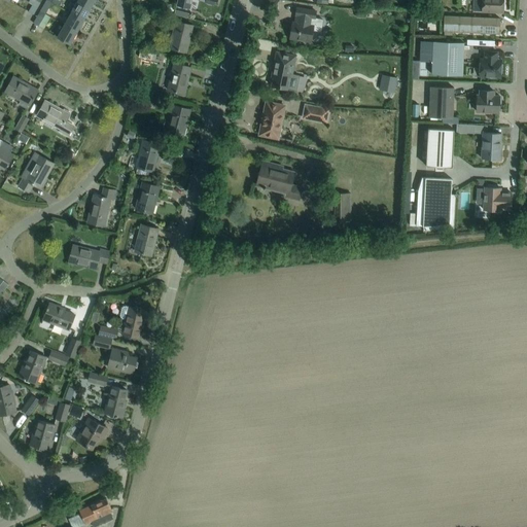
[(33,14),(40,2),(35,0),(29,0),(28,2),(32,5),(28,11),(33,14)]
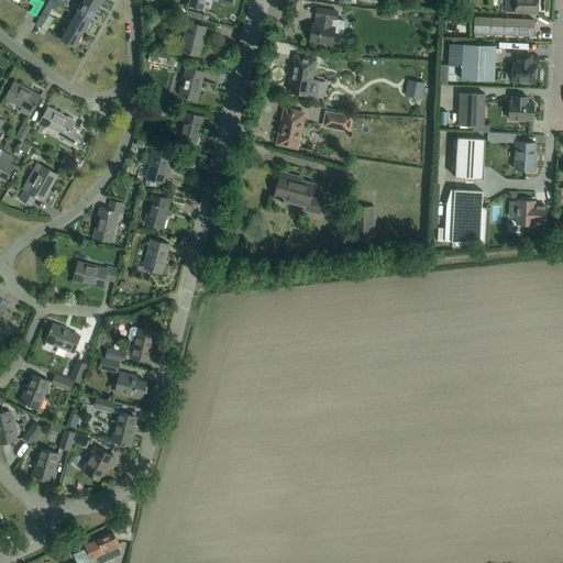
[(48,15),(55,2),(51,0),(50,0),(43,12),(48,15)]
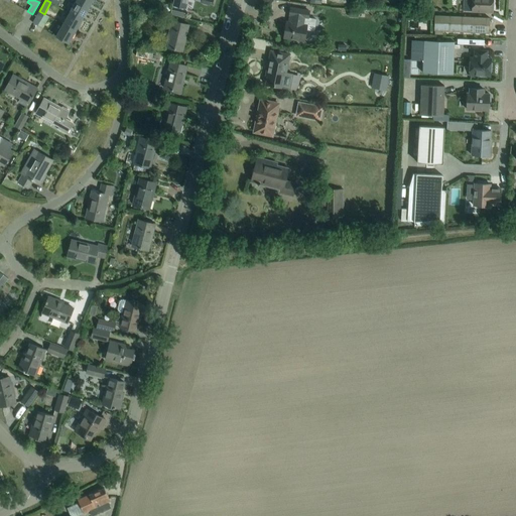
[(88,8),(93,0),(76,0),(76,1),(88,8)]
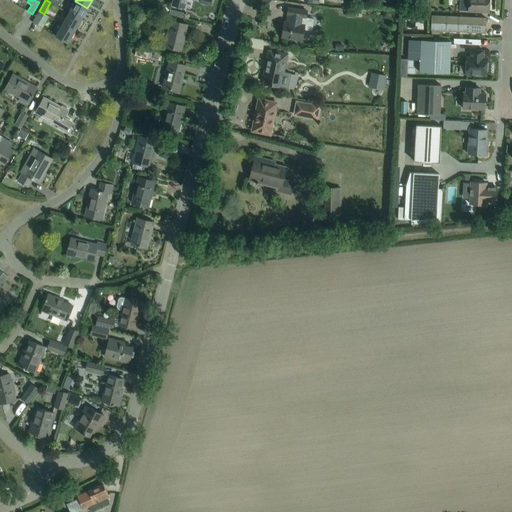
[(489,0),(468,0),(468,11),(489,12),(489,0)]
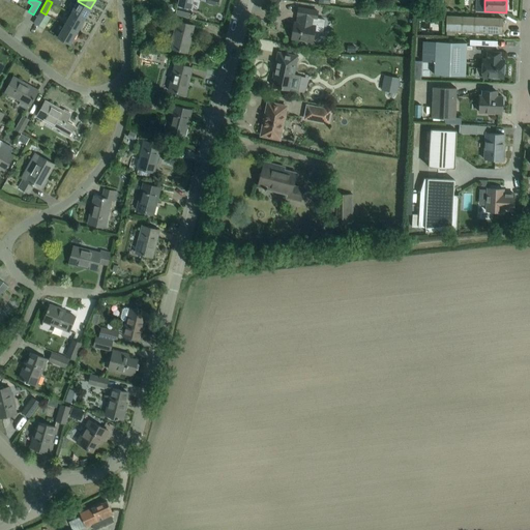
[(84,21),(90,8),(78,1),(71,13),(84,21)]
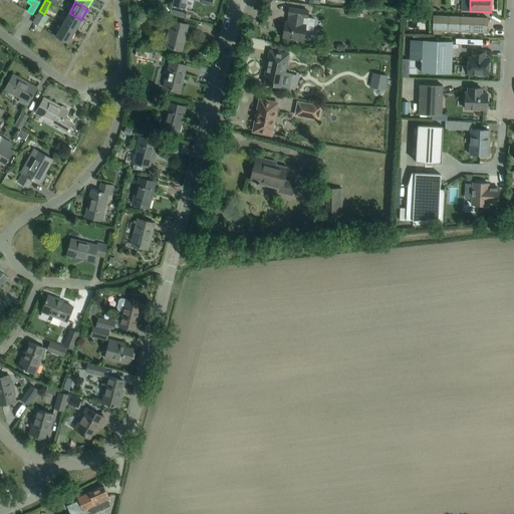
[(307,10),(299,9),(289,8),(288,15),(289,15),(288,22),(285,21),(283,37),(302,40),(305,24),(303,24),(304,17),(306,17),(307,10)]
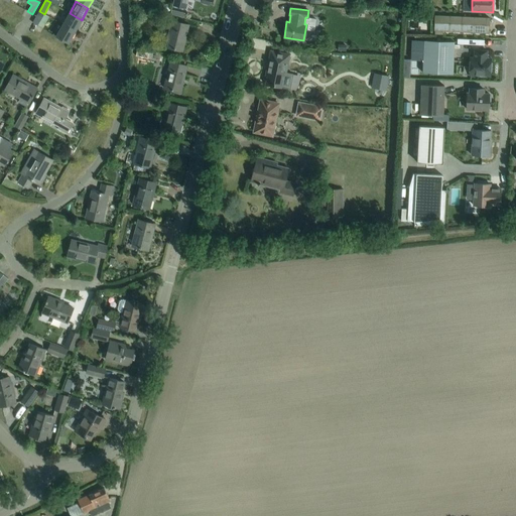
[(318,8),(317,15),(326,17),(328,10),(318,8)]
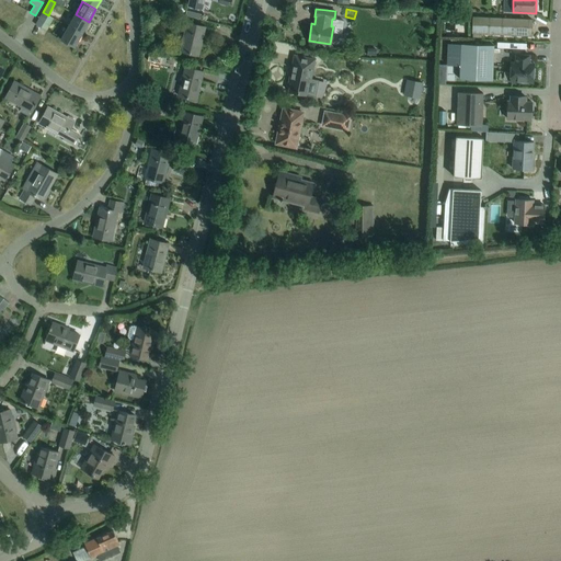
[(42,27),(48,15),(43,12),(36,24),(42,27)]
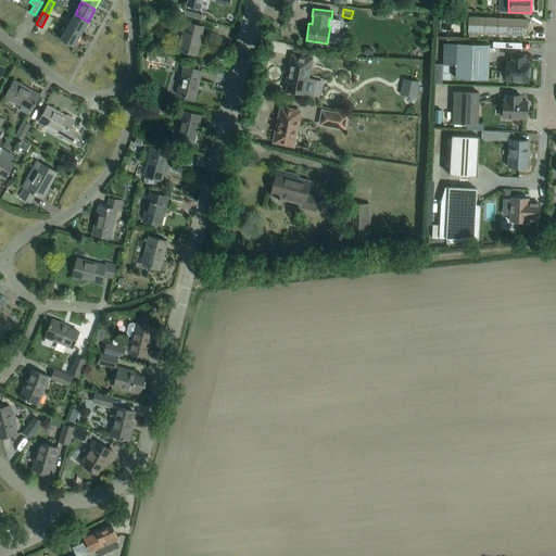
[(81,34),(88,22),(75,14),(67,26),(81,34)]
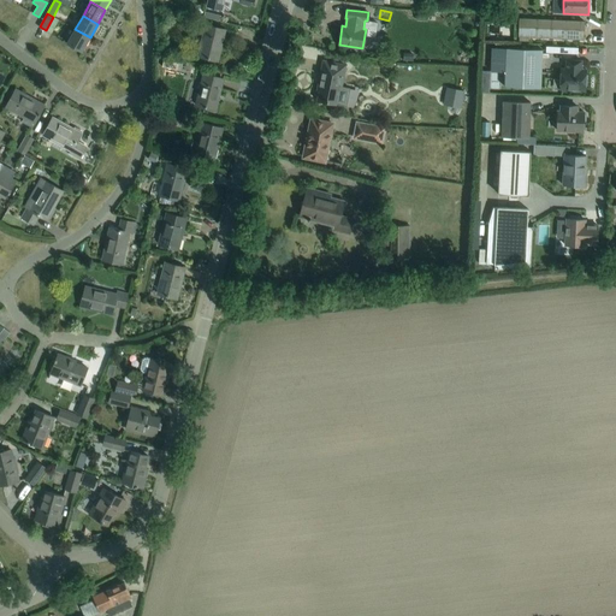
[(584,22),(519,18),(517,36),(584,39),(584,22)]
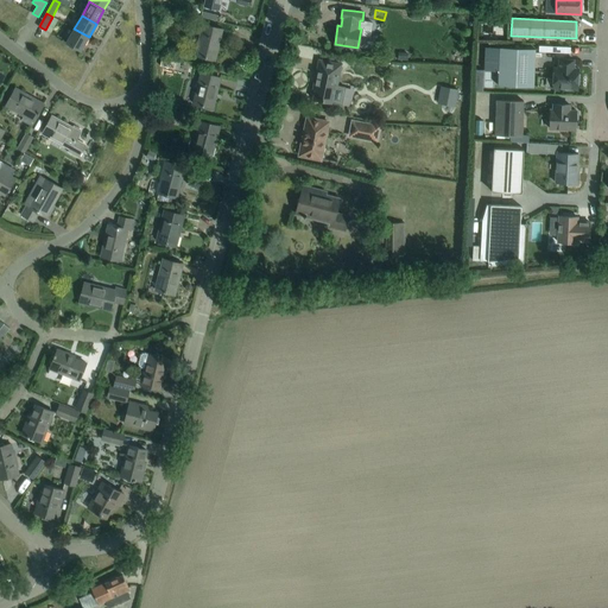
[(222,29),(210,26),(203,24),(196,56),(214,61),(222,29)]
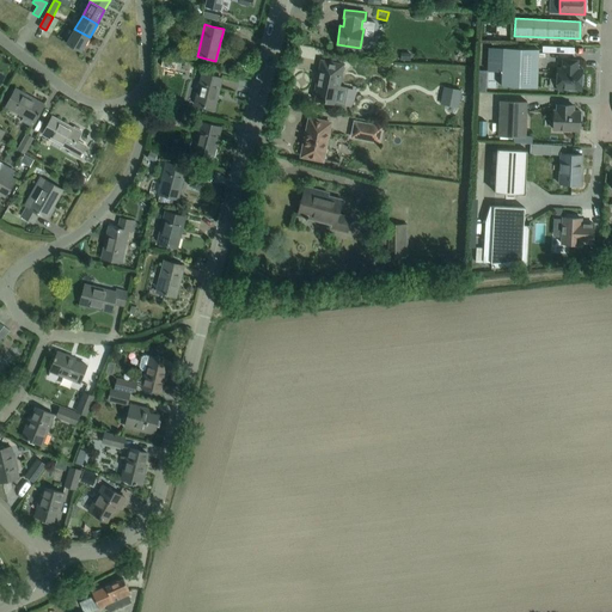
[(81,50),(90,37),(74,29),(67,42),(81,50)]
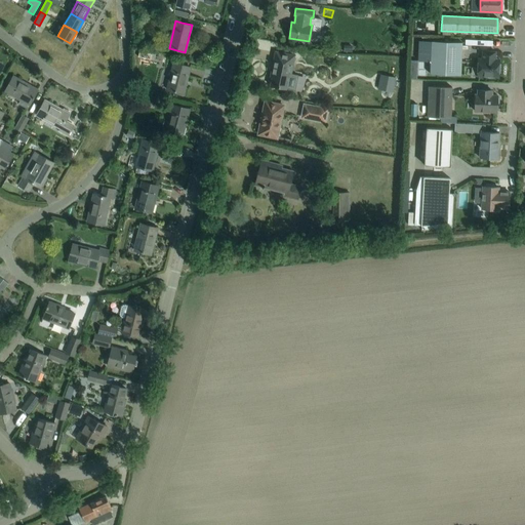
[(418,40),(418,59),(431,59),(430,74),(460,75),(461,42),(418,40)]
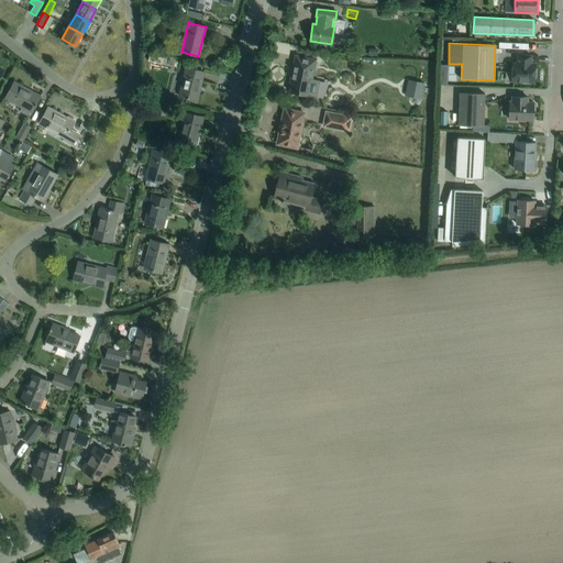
[(300,94),(306,95),(317,97),(320,80),(311,79),(316,59),(306,57),(296,55),(291,76),(294,76),(290,91),(300,94)]
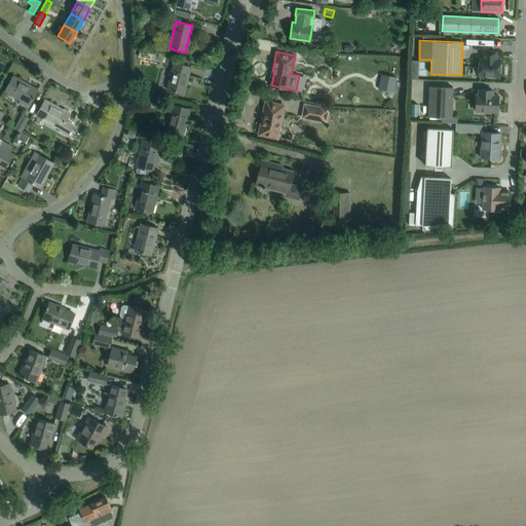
[(496,51),(486,51),(483,51),(483,59),(479,59),(478,75),(488,76),(490,78),(494,78),(496,76),(499,76),(500,60),(496,59),(496,51)]
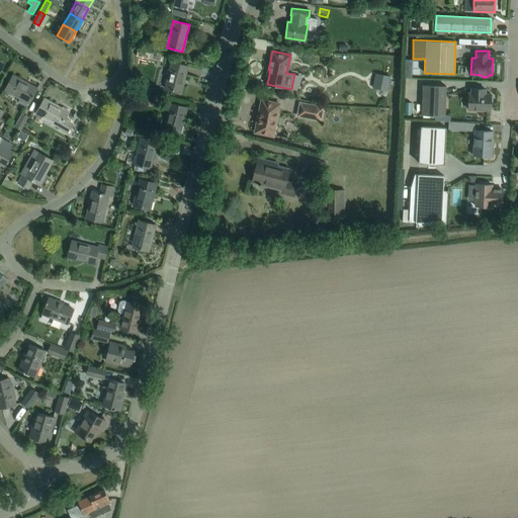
[(187,66),(177,64),(171,62),(165,88),(180,92),(187,66)]
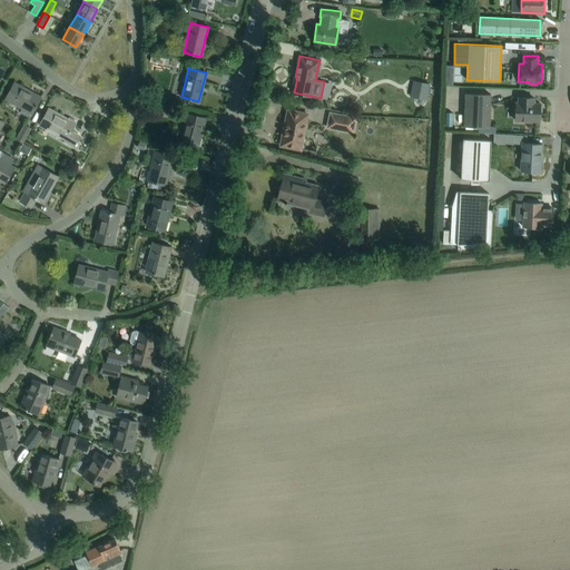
[(418,98),(426,100),(430,84),(421,81),(418,98)]
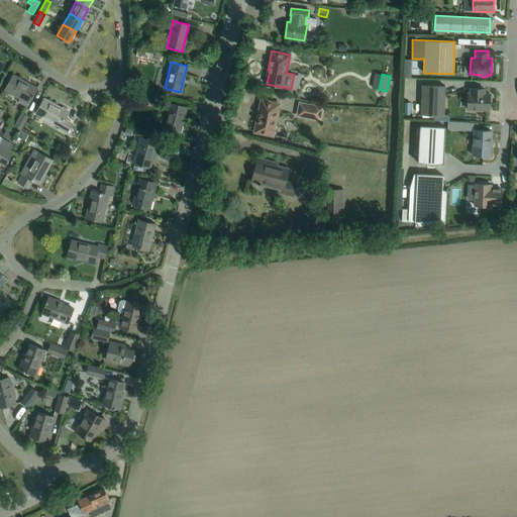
[(13,76),(8,84),(5,90),(20,98),(18,102),(26,107),(36,89),(13,76)]
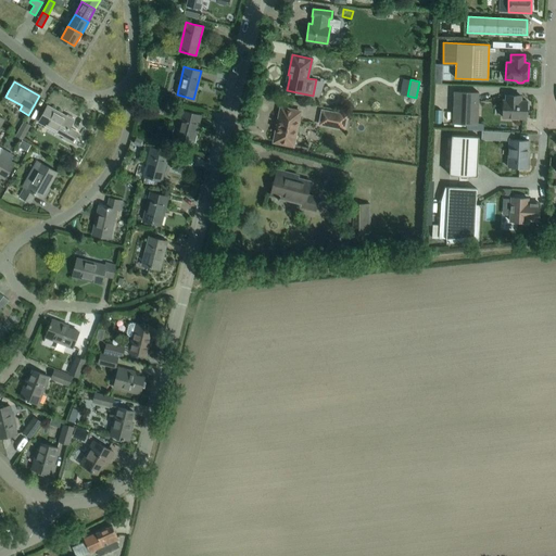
[(454,91),(452,124),(478,125),(479,92),(454,91)]
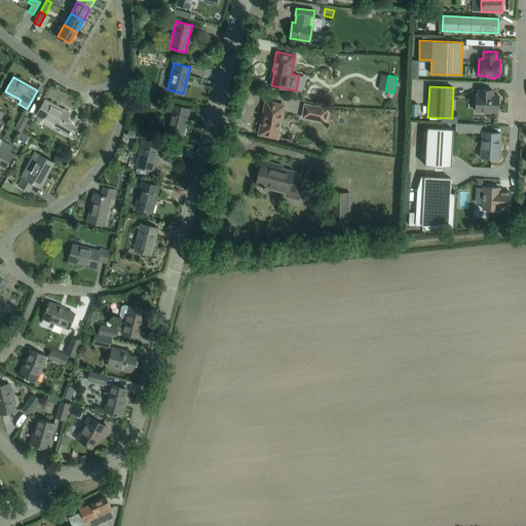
[(493,90),(483,90),(479,89),(479,95),(476,95),(476,111),(498,112),(498,96),(492,96),(493,90)]
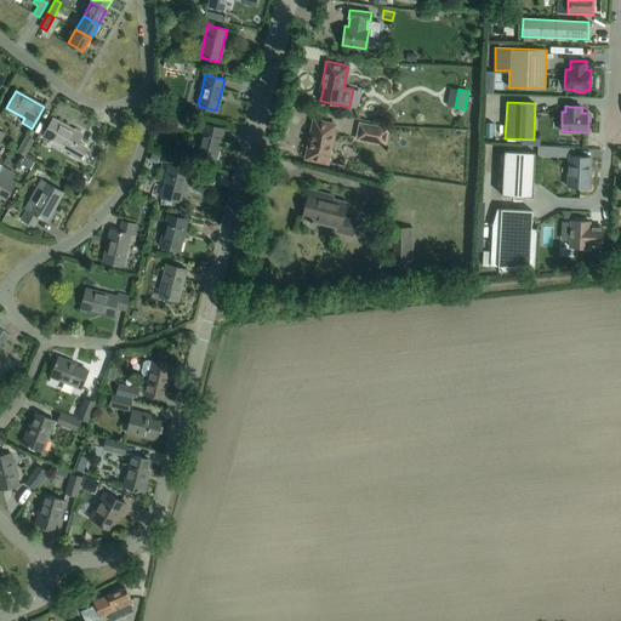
[(164,109),(161,121),(177,124),(178,113),(164,109)]
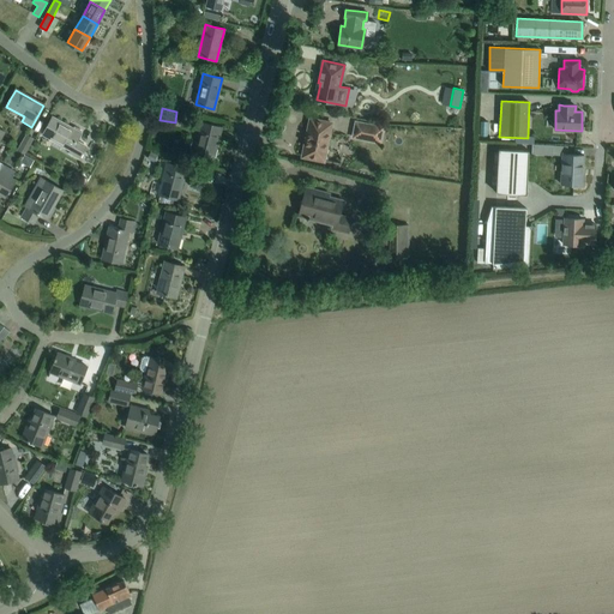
[(53,118),(47,127),(43,134),(70,150),(68,152),(79,158),(86,146),(77,140),(80,133),(79,130),(74,126),(72,128),(53,118)]
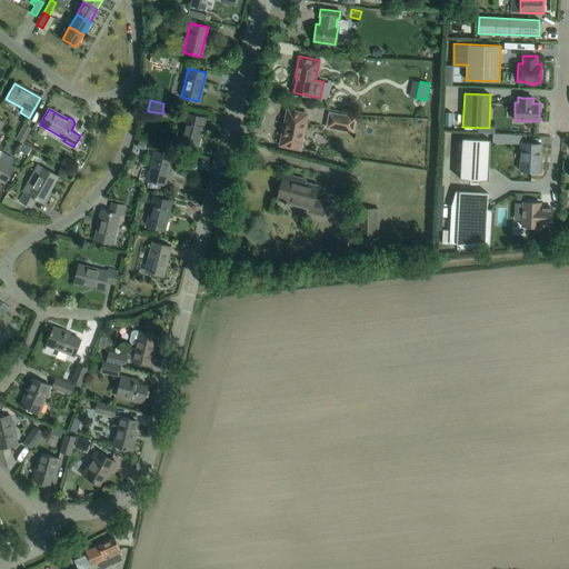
[(307,115),(301,113),(290,111),(286,131),(283,130),(280,145),(300,149),(307,115)]
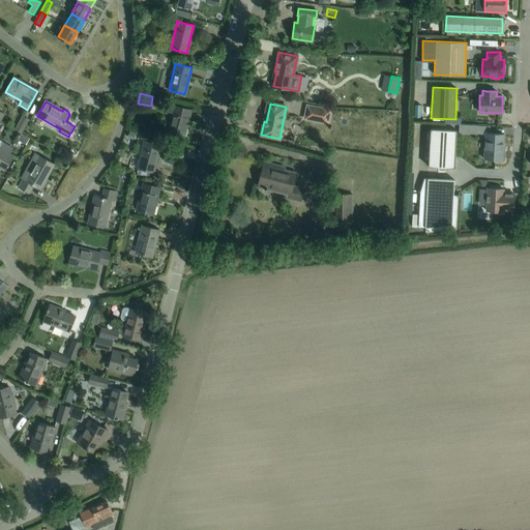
[(190,110),(181,107),(175,106),(168,133),(184,137),(190,110)]
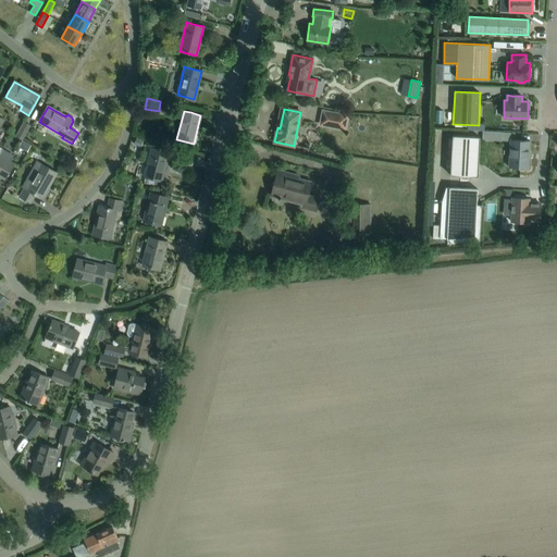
[(346,130),(348,116),(323,111),(320,124),(346,130)]
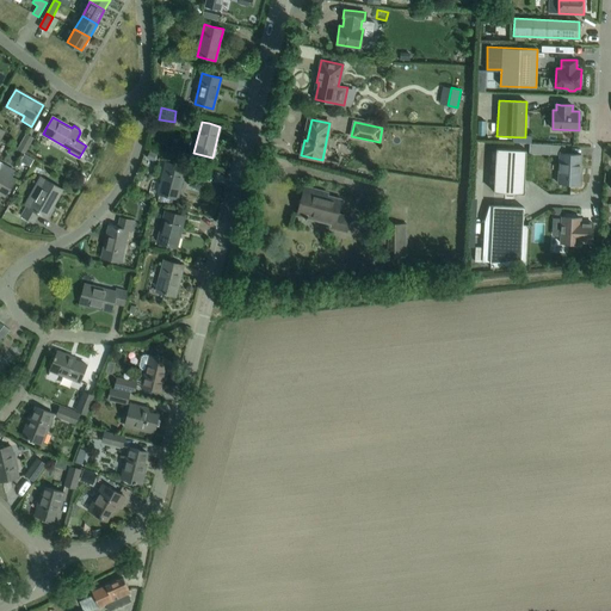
[(24,153),(32,139),(25,134),(17,149),(24,153)]
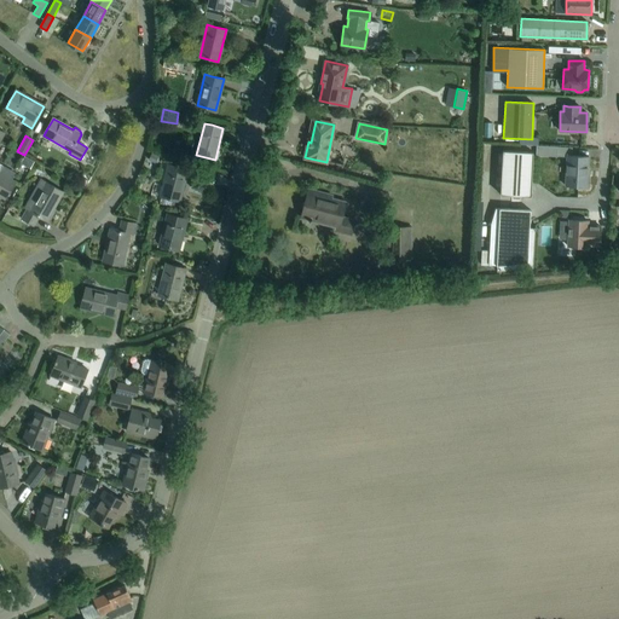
[(557,157),(557,146),(537,145),(536,156),(557,157)]
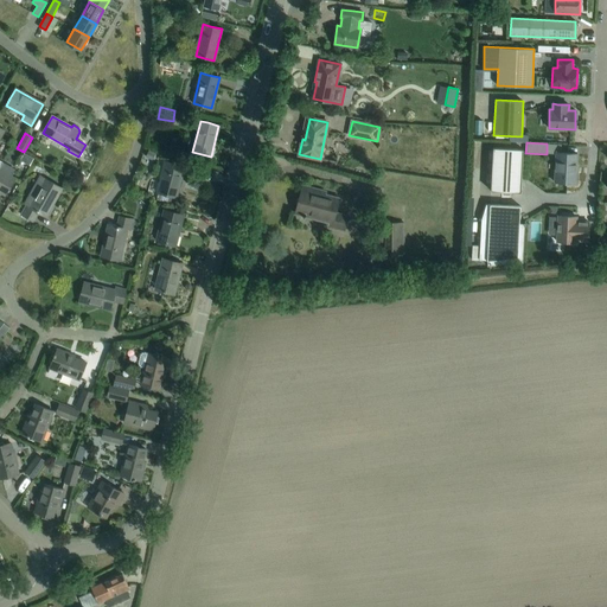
[(521,192),(523,149),(493,147),(491,191),(521,192)]
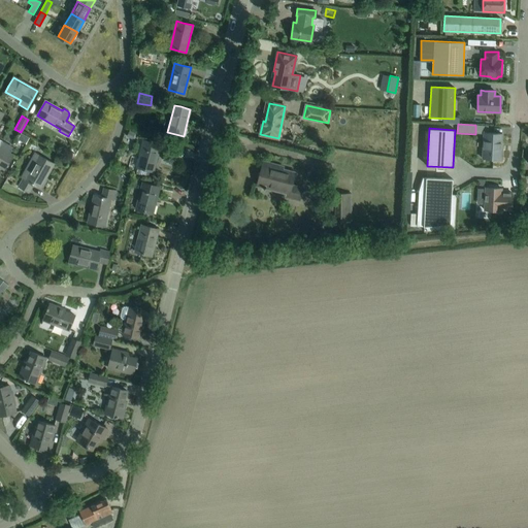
[(501,133),(492,133),(484,132),(483,158),(500,159),(501,133)]
